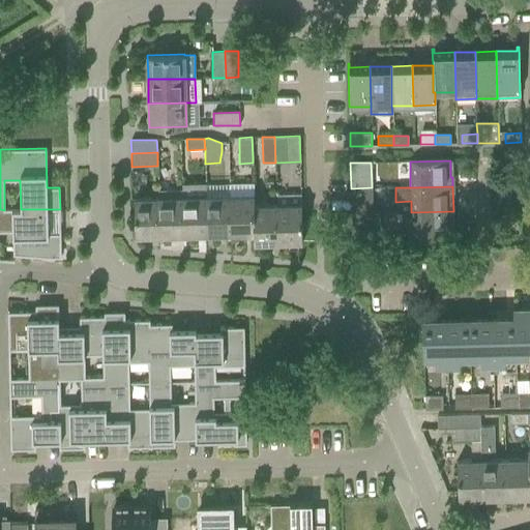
[(372,187),(351,188),(351,214),(367,213),(373,213),(372,187)]
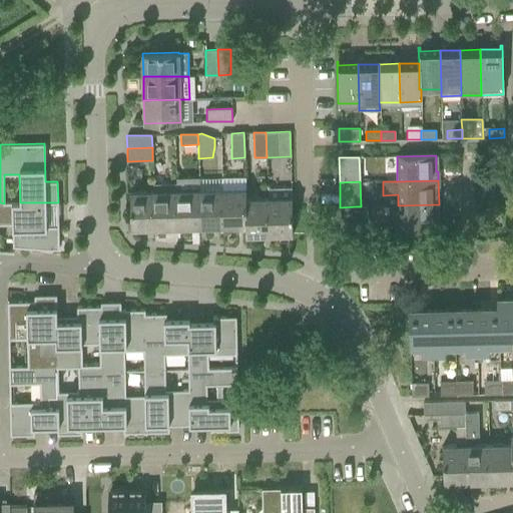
[(268,188),(268,198),(269,234),(293,234),(292,188),(268,188)]
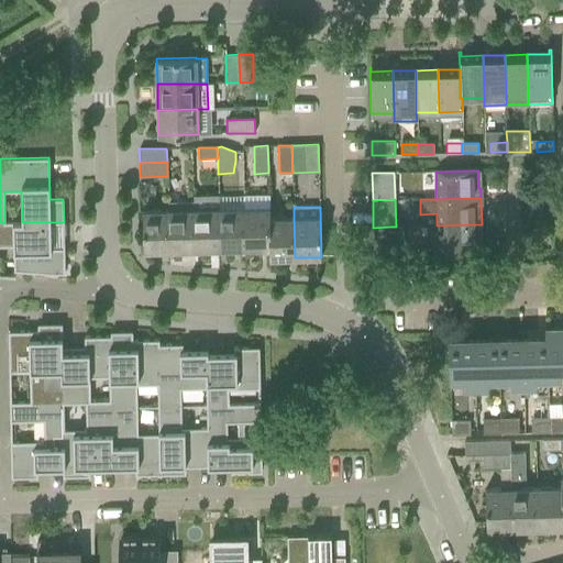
[(269,208),(243,209),(244,249),(269,247),(268,218),(269,218),(269,208)]
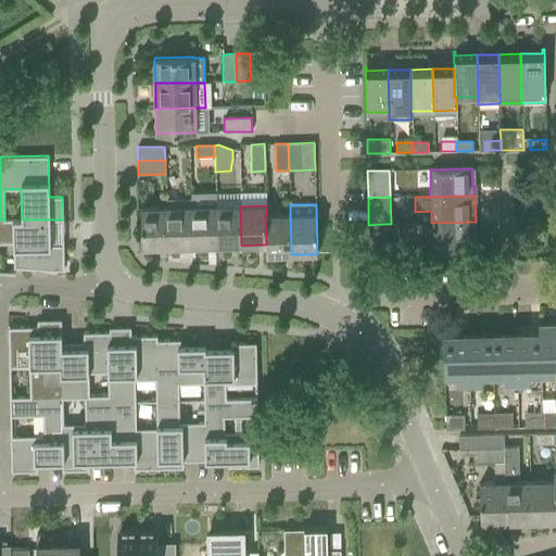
[(216,206),(190,207),(191,247),(216,245),(216,206)]
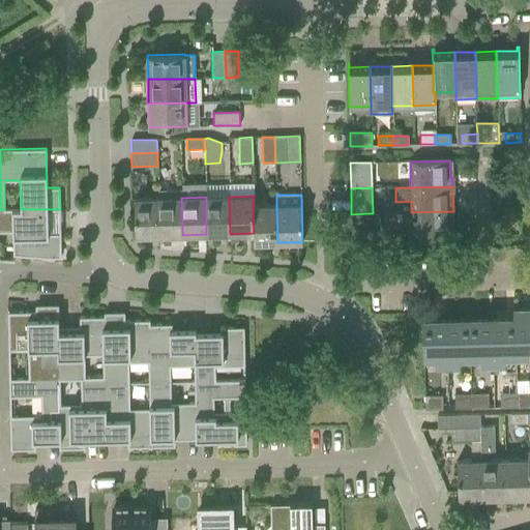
[(229,197),(206,197),(206,234),(230,234),(229,197)]
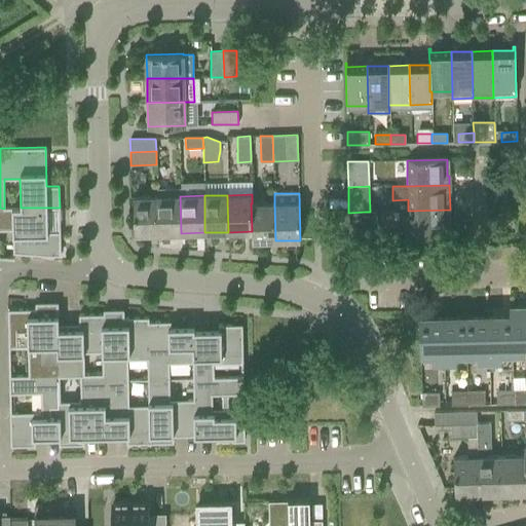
[(156,196),(154,196),(134,197),(134,234),(157,234),(156,196)]
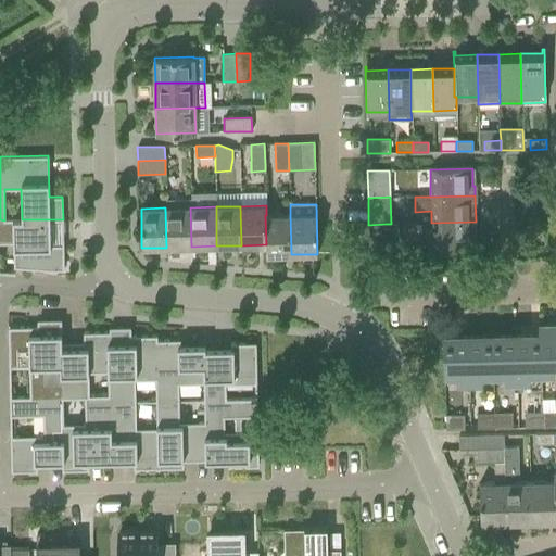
[(190,207),(165,207),(166,248),(191,247),(190,207)]
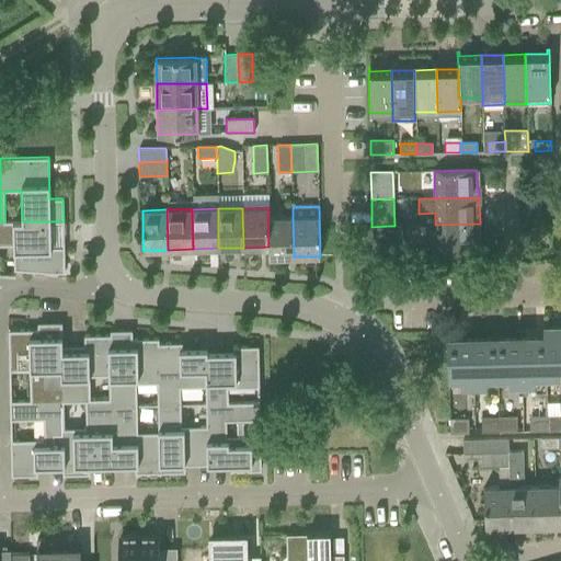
[(293,217),(268,217),(267,217),(268,247),(268,258),(294,256),(293,217)]
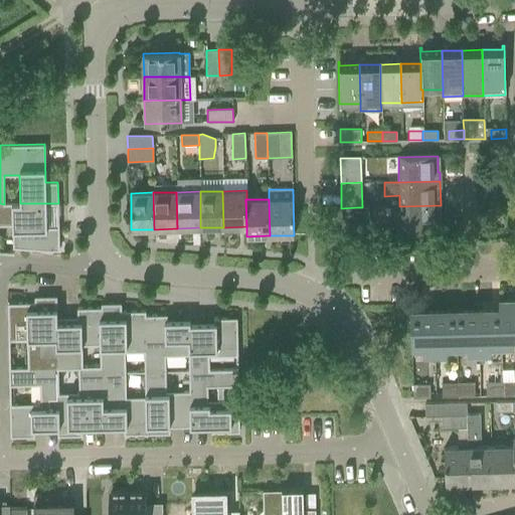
[(0,203),(0,221),(12,222),(12,247),(46,250),(59,249),(58,226),(46,226),(45,207),(45,204),(58,204),(58,203),(20,203),(4,204),(0,203)]
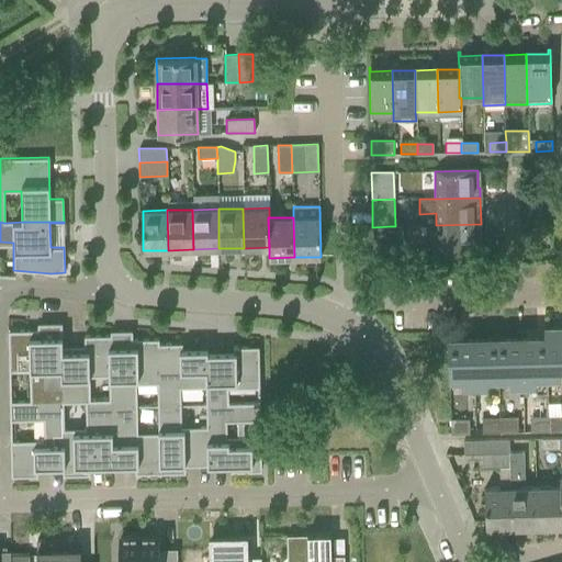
[(436,242),(427,242),(427,254),(481,251),(481,224),(436,225),(436,242)]
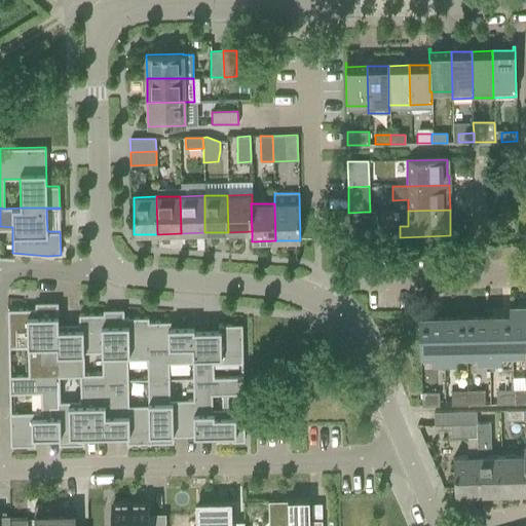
[(370,212),(365,212),(348,213),(348,238),(375,237),(375,212),(370,212)]
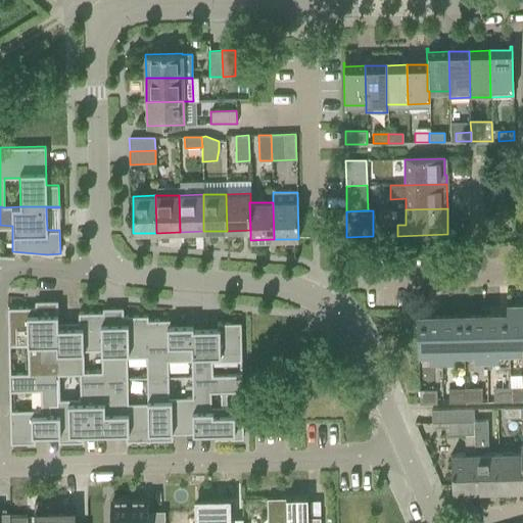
[(522,306),(507,307),(507,316),(508,350),(520,350),(520,342),(522,341),(522,306)]
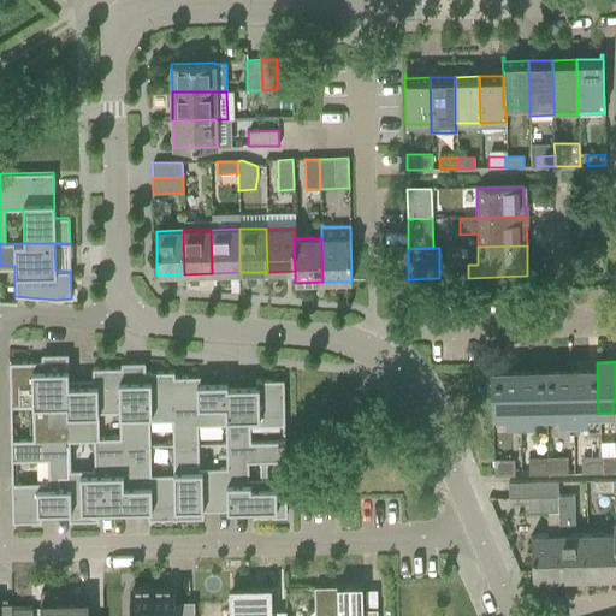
[(67,369),(41,371),(41,362),(9,362),(10,413),(12,413),(11,407),(18,407),(48,406),(48,421),(33,421),(33,440),(67,440),(66,386),(67,386),(67,369)]
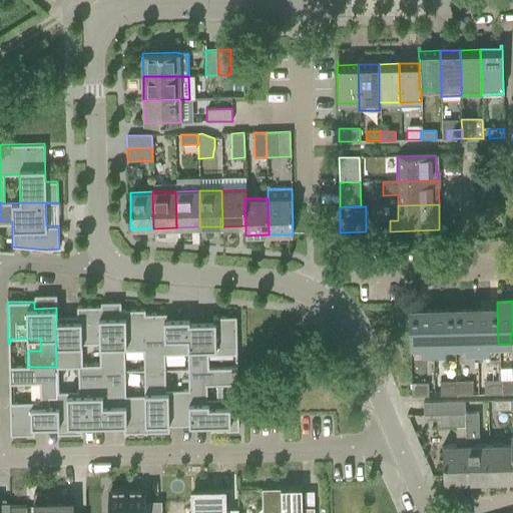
[(55,322),(56,367),(77,366),(82,366),(81,344),(100,343),(99,318),(99,307),(76,307),(76,321),(56,322),(55,322)]
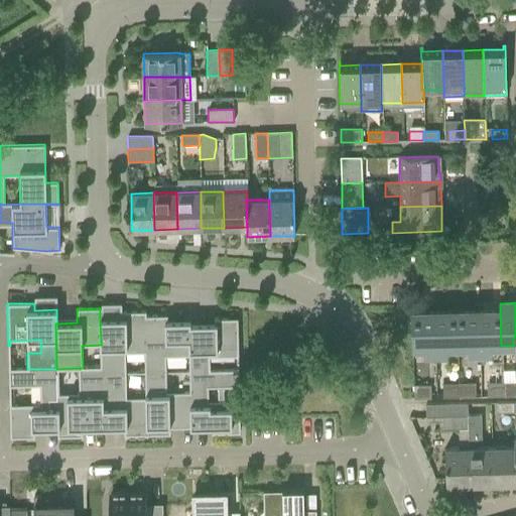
[(121,318),(101,319),(101,308),(100,308),(100,319),(101,345),(101,368),(101,374),(126,373),(125,353),(145,352),(144,315),(144,311),(121,312),(121,318)]
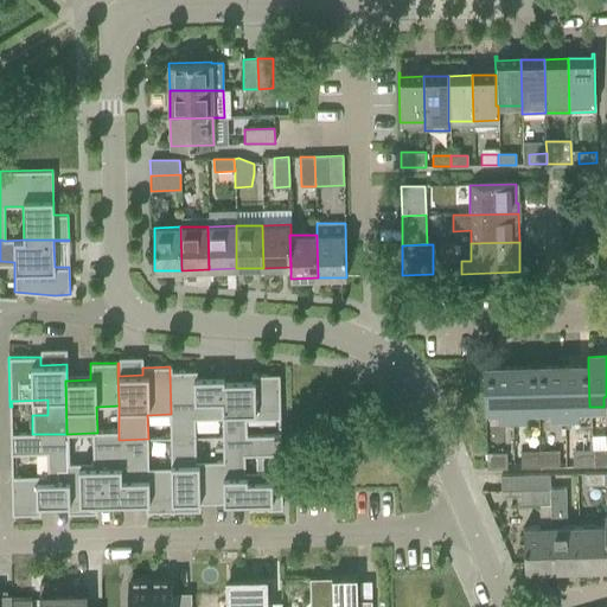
[(588,366),(563,368),(564,417),(579,417),(577,408),(589,407),(588,366)]
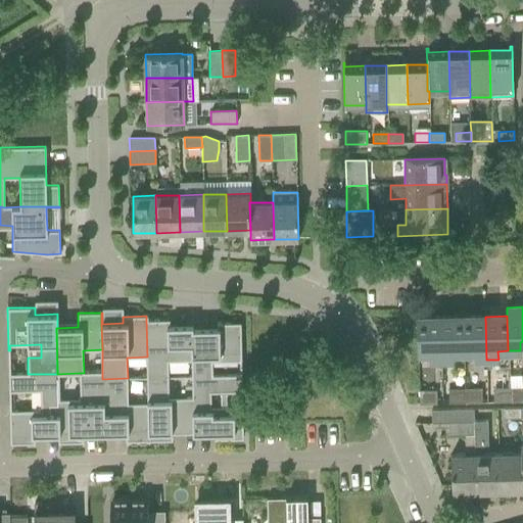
[(464,352),(463,317),(439,318),(440,361),(453,360),(453,352),(464,352)]
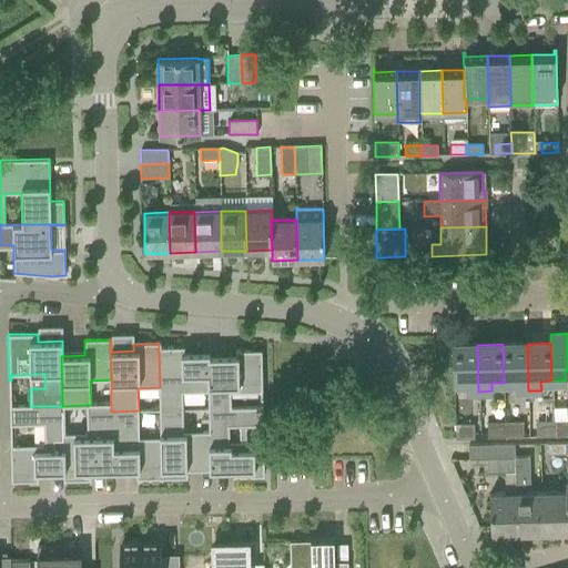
[(527,344),(503,344),(504,383),(516,382),(516,391),(528,391),(527,344)]
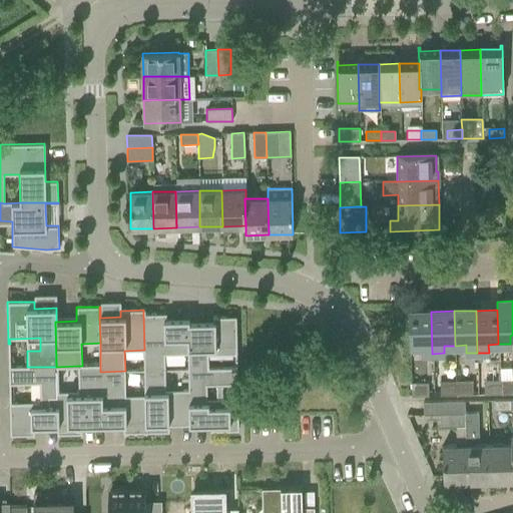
[(432,354),(431,312),(409,312),(410,346),(422,346),(422,354),(432,354)]
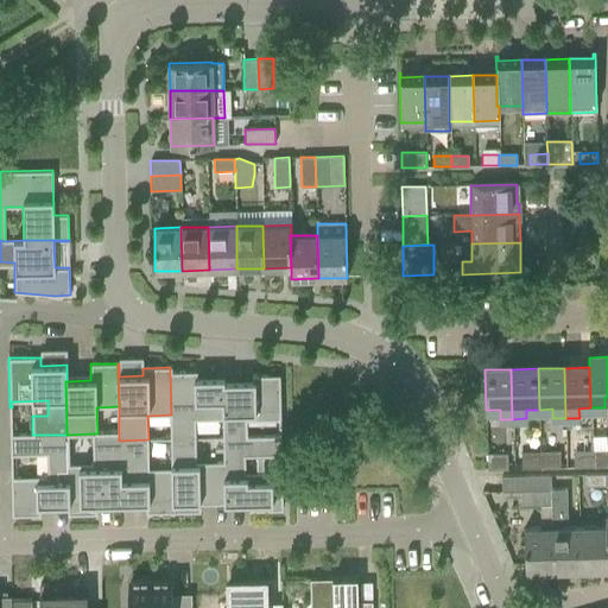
[(223,419),(222,385),(222,378),(197,379),(197,372),(170,372),(171,415),(171,439),(195,438),(195,419),(223,419)]
